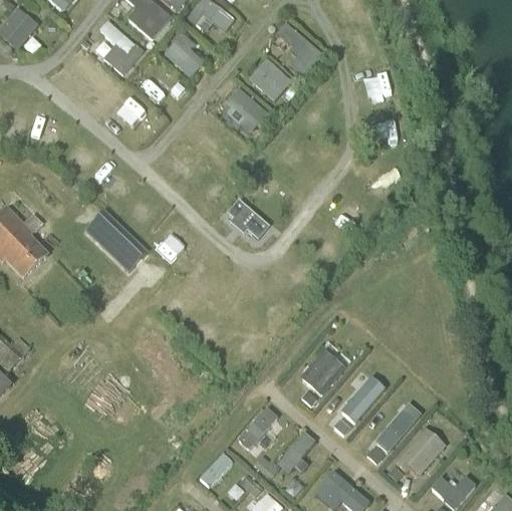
[(49,0),(67,11),(74,0),(49,0)]
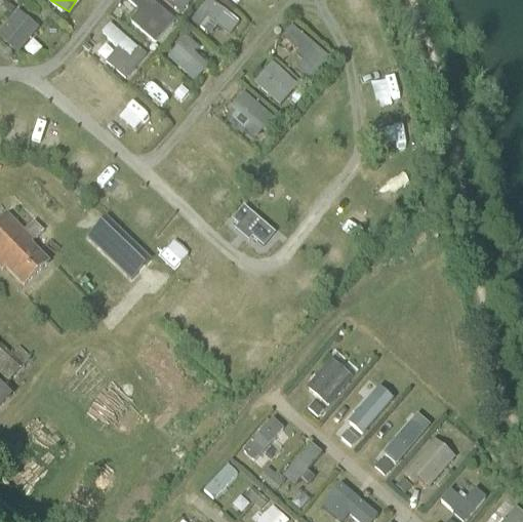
[(130,0),(139,8),(130,17),(157,42),(177,18),(156,0),(130,0)]
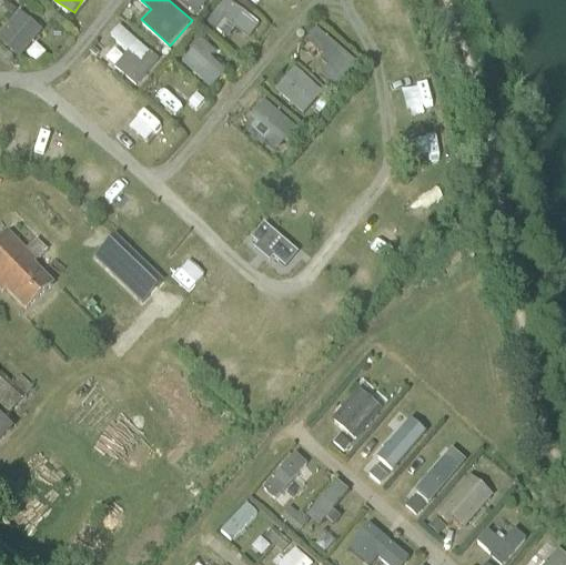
[(183,0),(196,11),(206,0),(183,0)]
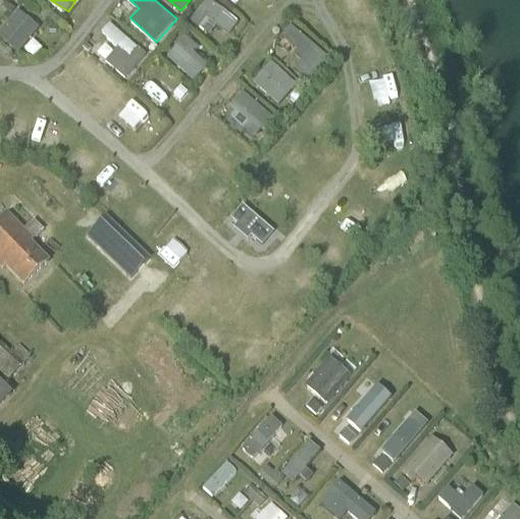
[(209,33),(215,26),(227,36),(241,19),(216,0),(205,0),(191,18),(209,33)]
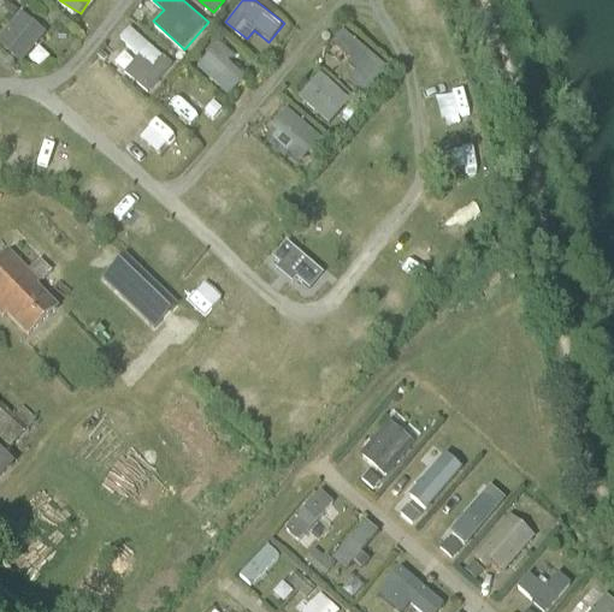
[(23,10),(0,35),(0,42),(21,61),(48,31),(23,10)]
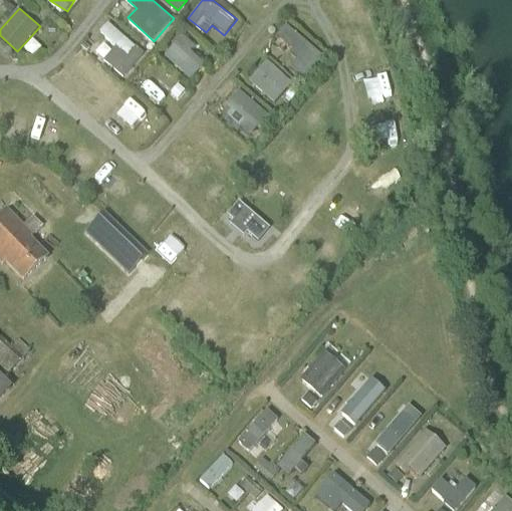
[(106,54),(126,72),(145,52),(109,20),(99,30),(115,44),(106,54)]
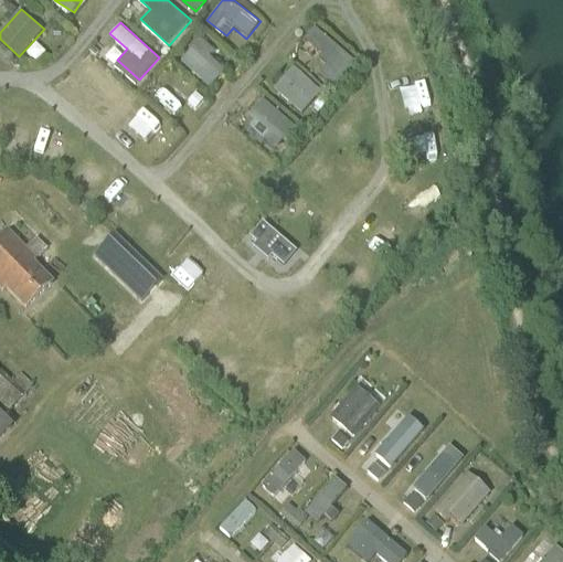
[(336,87),(359,61),(317,24),(305,38),(329,60),(318,73),(336,87)]
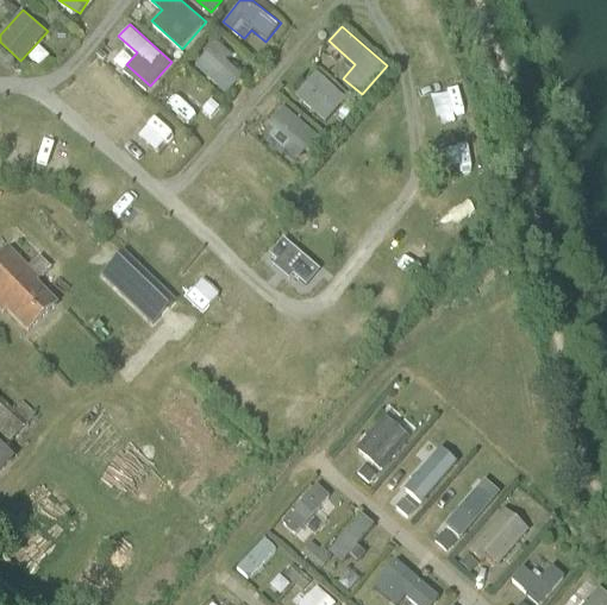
[(227,58),(232,52),(218,39),(195,64),(226,93),(244,73),(227,58)]
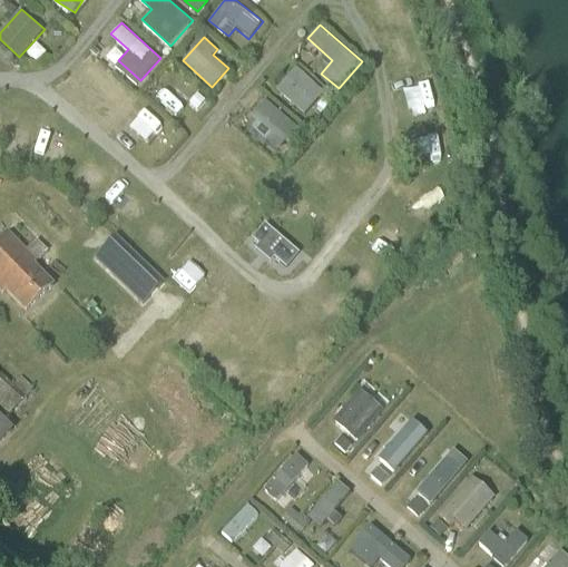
[(85,62),(85,75),(101,75),(101,61),(85,62)]
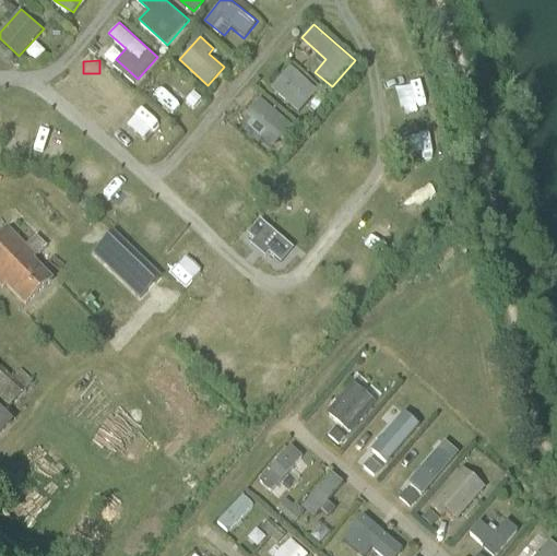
[(292,62),(271,85),(299,111),(320,89),(292,62)]
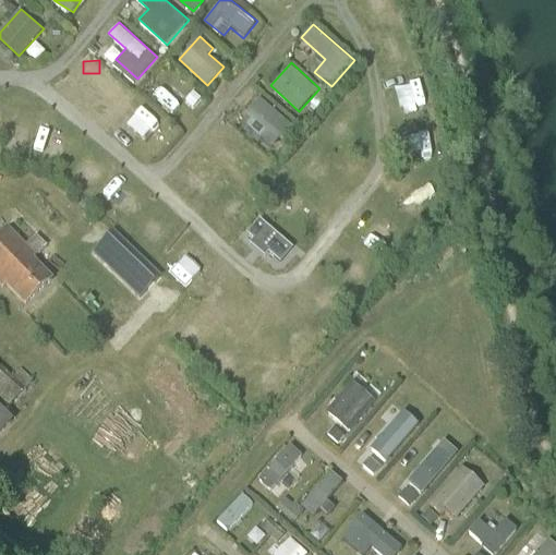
[(274,144),(293,123),(261,95),(242,116),(274,144)]
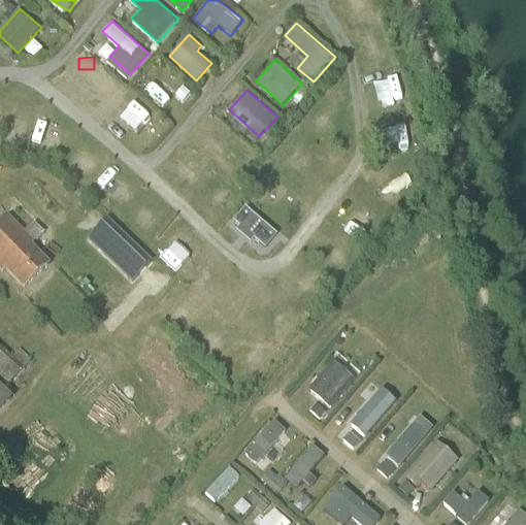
[(258,186),(271,167),(263,162),(250,181),(258,186)]
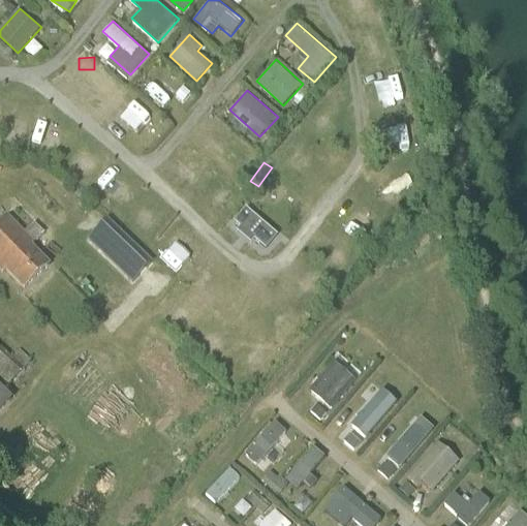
[(264,252),(280,233),(247,204),(230,223),(264,252)]
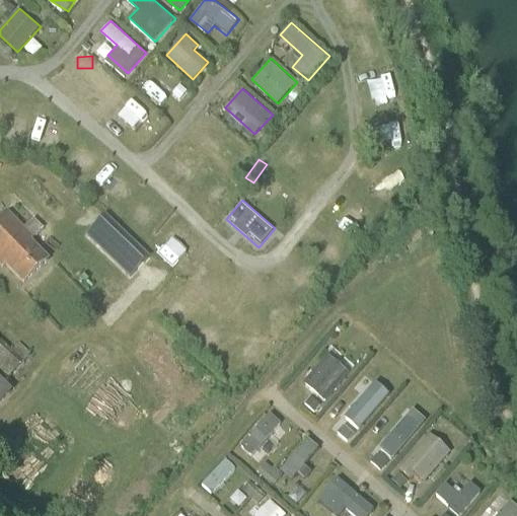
[(41,227),(31,217),(20,226),(6,211),(0,216),(0,264),(3,262),(21,282),(47,259),(28,239),(41,227)]
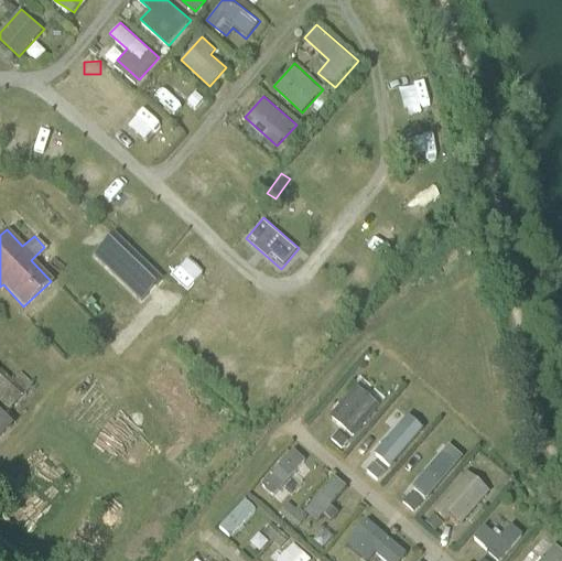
[(157,279),(110,235),(90,256),(137,300),(157,279)]
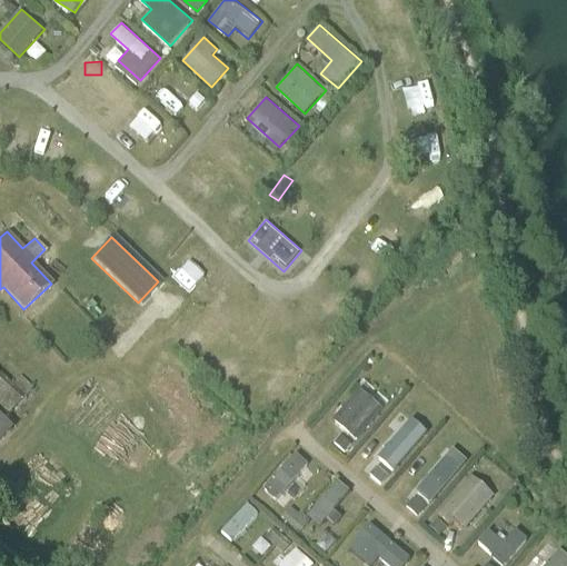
[(192,259),(136,315),(152,330),(209,276),(192,259)]
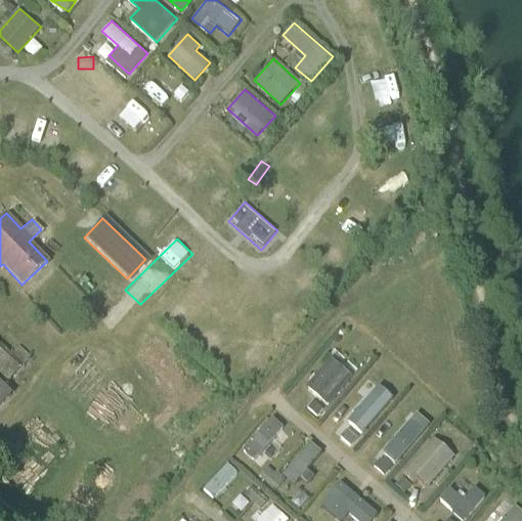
[(0,383),(2,385),(29,357),(16,345),(8,353),(0,344),(0,383)]
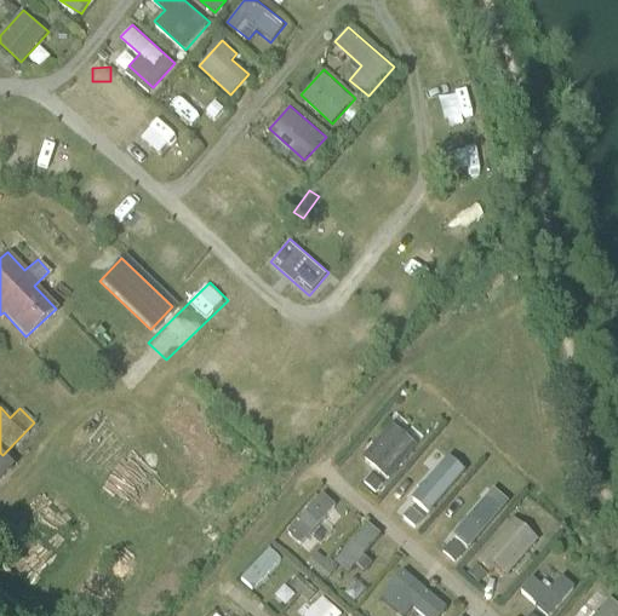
[(418,441),(424,433),(400,414),(394,421),(418,441)]
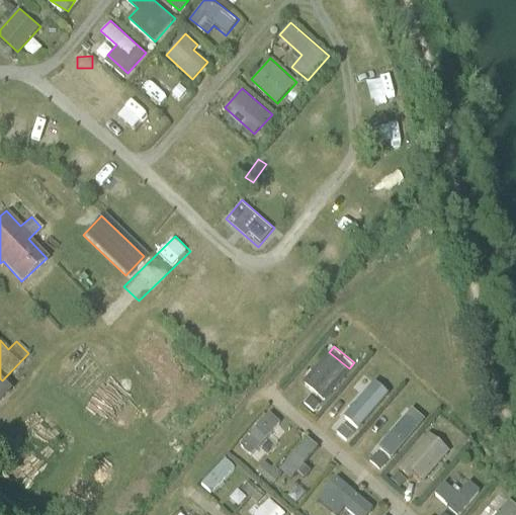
[(329,352),(303,378),(323,399),(349,371),(329,352)]
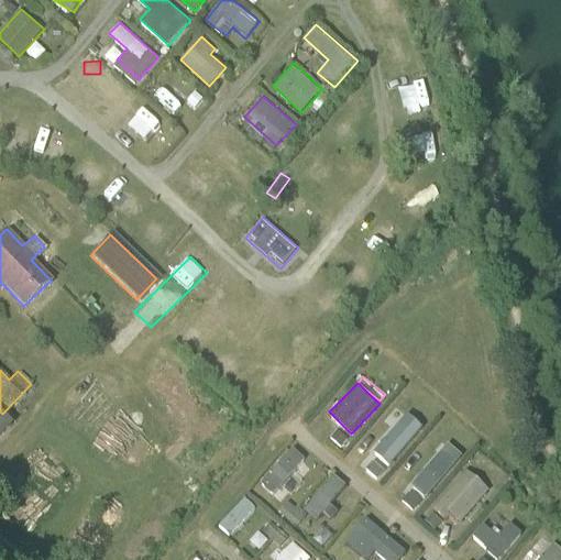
[(0,431),(9,423),(0,413),(0,431)]
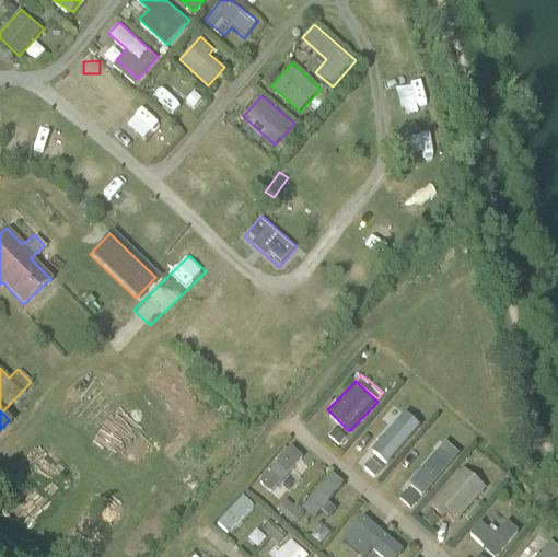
[(387,462),(422,425),(407,410),(371,448),(387,462)]
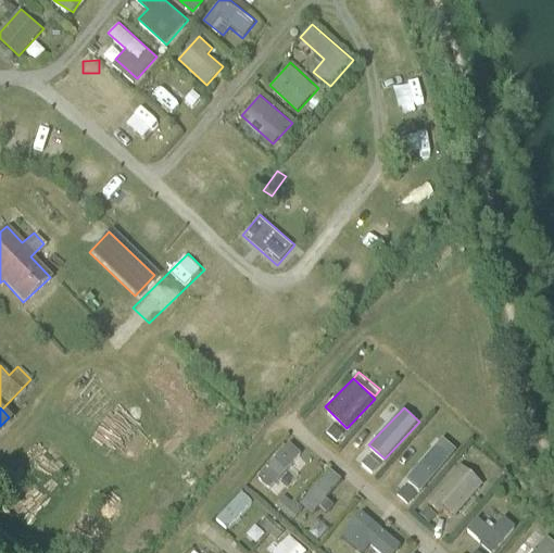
[(443,436),(406,478),(422,491),(457,449),(443,436)]
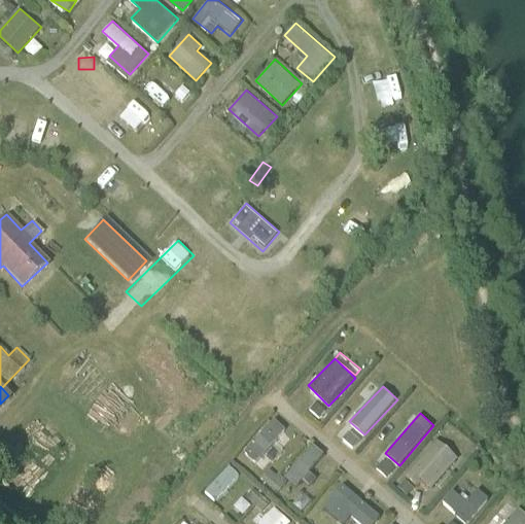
[(274,417),(245,450),(257,461),(286,427),(274,417)]
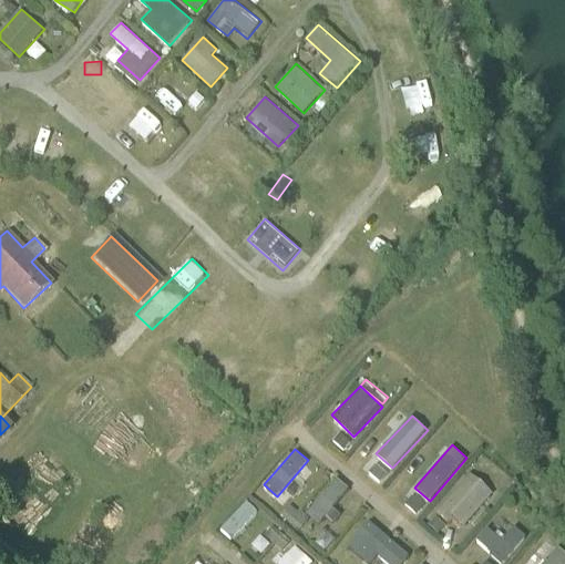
[(470,471),(440,509),(465,527),(494,490),(470,471)]
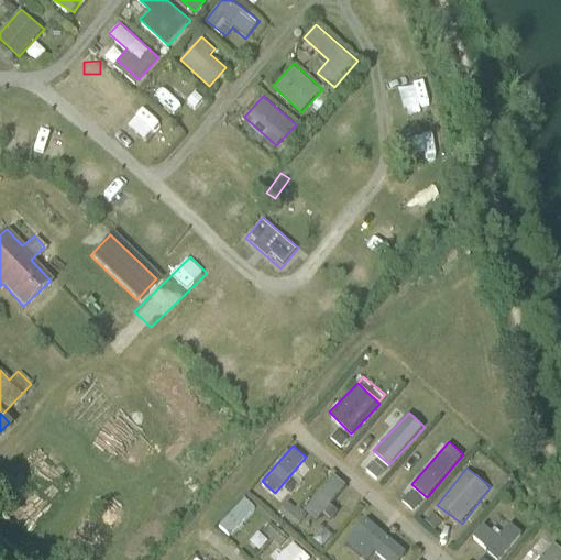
[(307,504),(329,523),(339,511),(330,502),(347,483),(334,473),(307,504)]
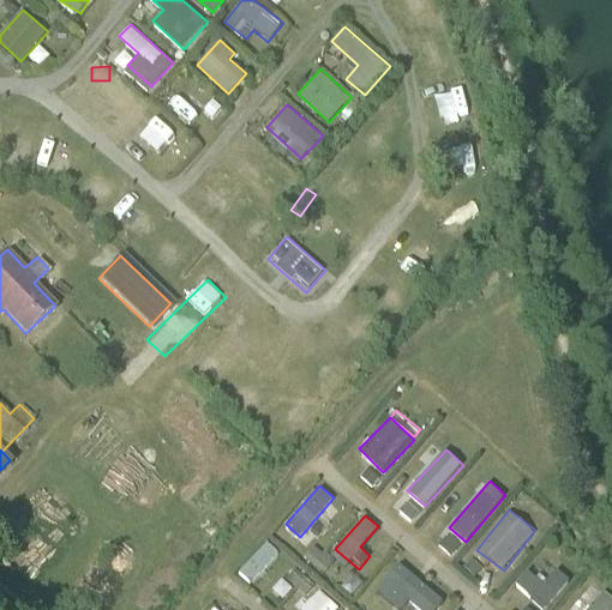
[(251,581),(280,551),(269,541),(239,569),(251,581)]
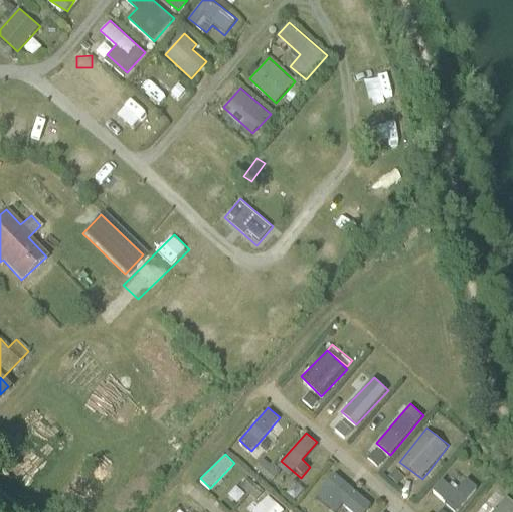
[(453,466),(432,490),(457,511),(478,487),(453,466)]
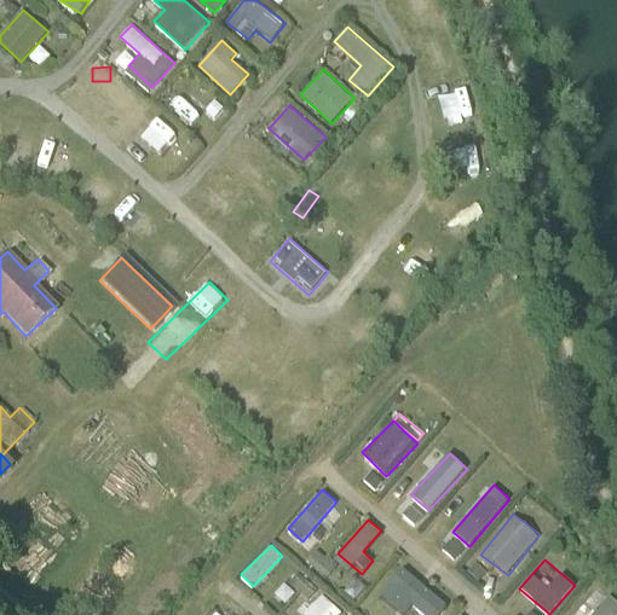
[(379,593),(403,614),(413,604),(425,614),(439,614),(449,605),(403,566),(379,593)]
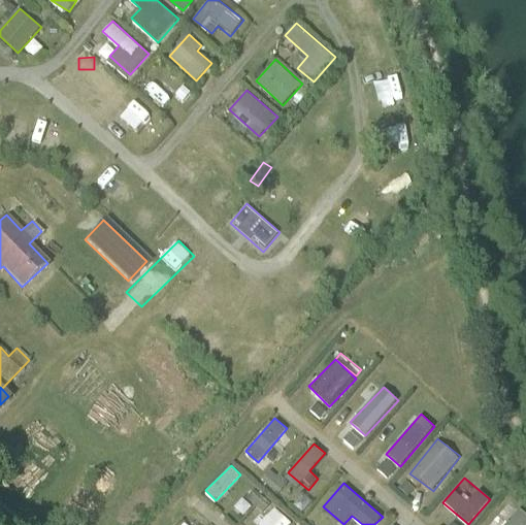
[(274,505),(258,524),(259,524),(287,524),(291,521),(274,505)]
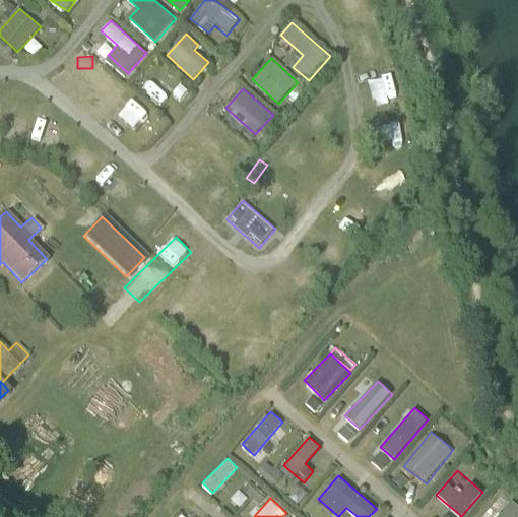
[(517,516),(517,503),(511,499),(497,516),(517,516)]
